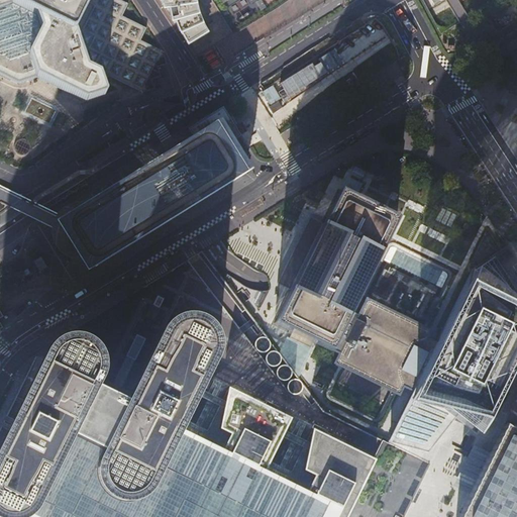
[(123,15),(128,3),(121,0),(0,0),(0,75),(19,84),(37,78),(86,102),(105,96),(107,93),(104,83),(109,74),(142,92),(156,88),(152,79),(162,76),(159,67),(167,64),(163,50),(141,40),(147,27),(123,15)]
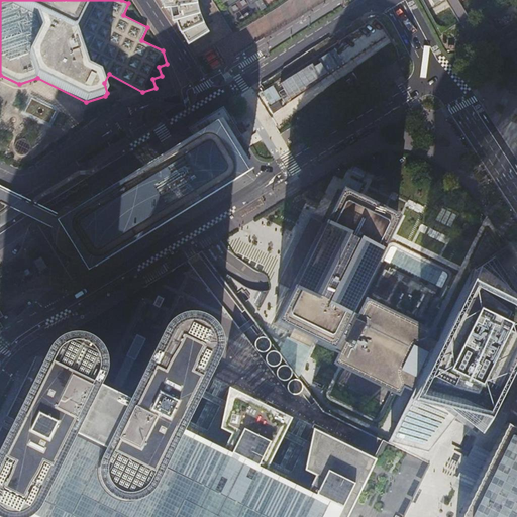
[(181,29),(187,41),(188,40),(190,39),(206,29),(204,27),(202,23),(201,20),(199,16),(198,12),(197,9),(196,5),(196,1),(195,0),(163,0),(164,6),(169,5),(172,18),(175,17),(178,26),(180,30),(181,29)]
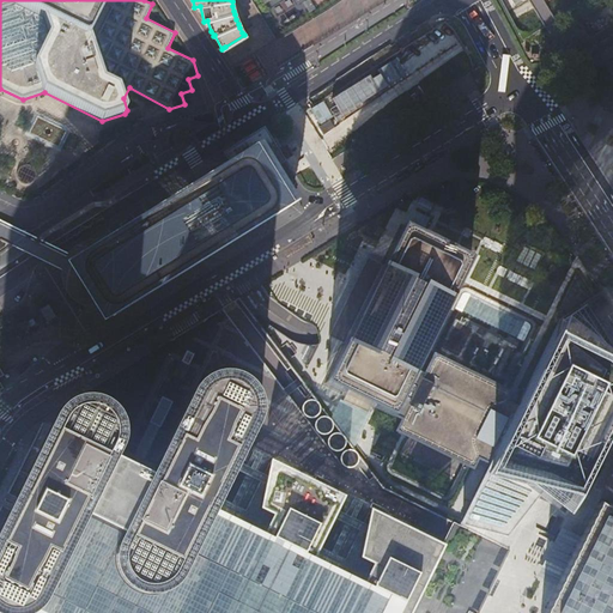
[(231,0),(232,1),(232,6),(234,11),(235,14),(236,19),(238,24),(240,28),(242,32),(244,35),(225,47),(234,61),(263,42),(329,2),(331,0),(231,0)]
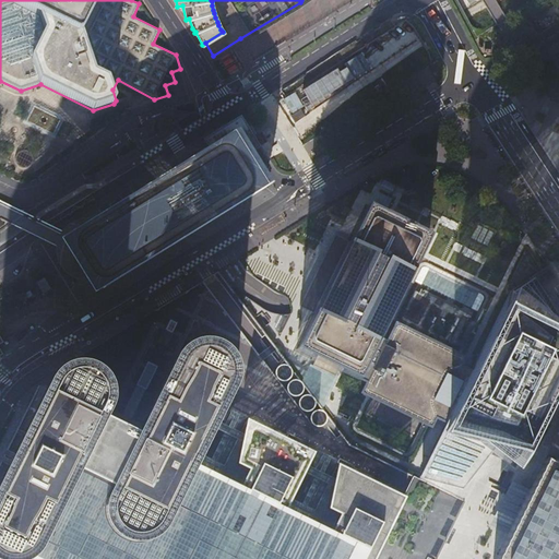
[(35,108),(31,119),(54,129),(56,125),(62,127),(63,125),(71,128),(69,135),(74,138),(78,130),(75,130),(78,125),(35,108)]
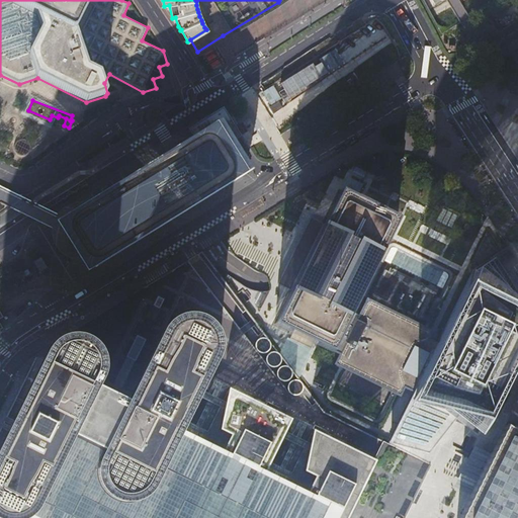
[(269,106),(274,113),(282,107),(278,101),(269,106)]
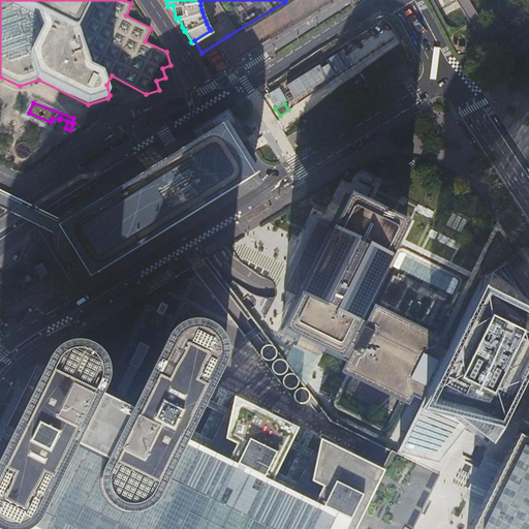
[(149,120),(151,124),(163,116),(161,113),(155,112),(150,115),(149,120)]
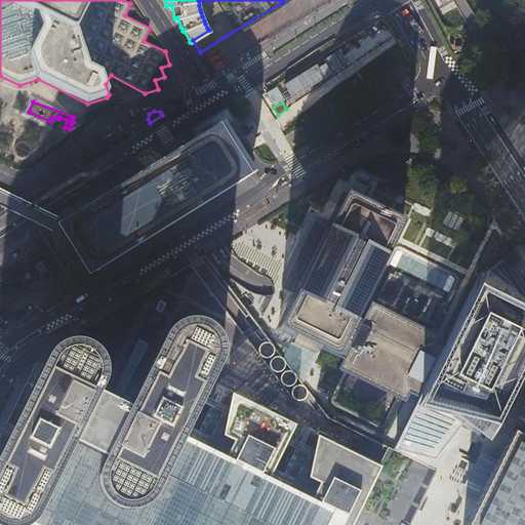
[(85,263),(92,261),(97,270),(246,177),(224,143),(223,143),(220,138),(217,134),(218,133),(214,127),(133,178),(131,175),(129,172),(77,205),(73,206),(67,209),(63,212),(58,216),(55,223),(53,231),(53,238),(54,241),(56,246),(58,251),(62,254),(68,259),(74,261),(79,263),(85,263)]
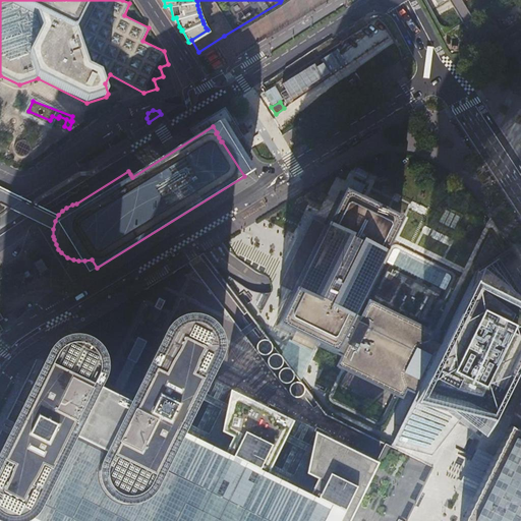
[(360,184),(352,180),(350,185),(358,189),(360,184)]
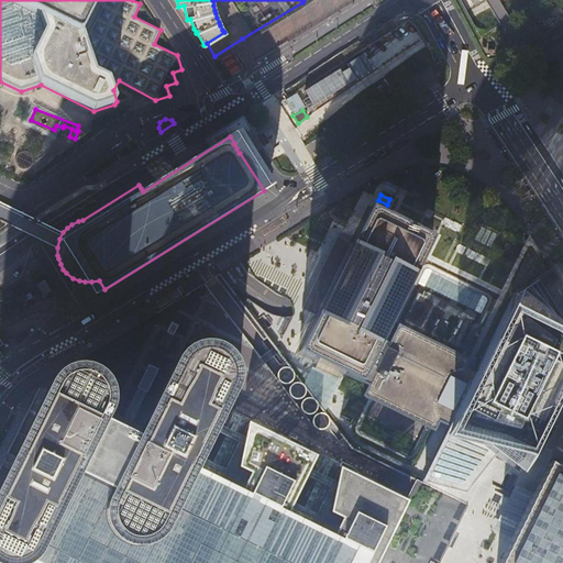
[(439,422),(448,427),(474,374),(465,370),(470,360),(398,324),(389,343),(382,340),(415,274),(422,258),(432,239),(370,208),(352,244),(316,317),(298,353),(318,362),(361,384),(368,387),(363,397),(434,431),(439,422)]
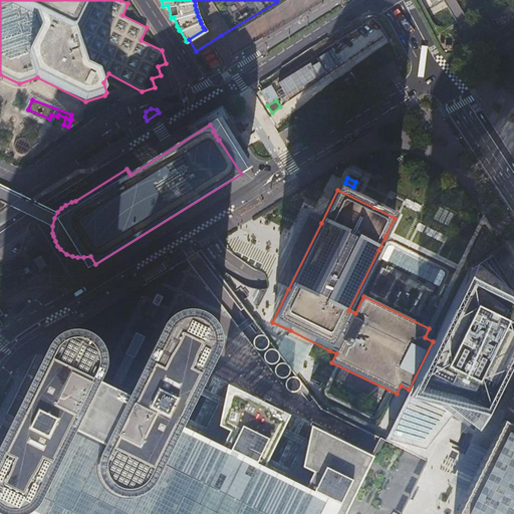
[(275,282),(288,289),(321,223),(307,216),(275,282)]
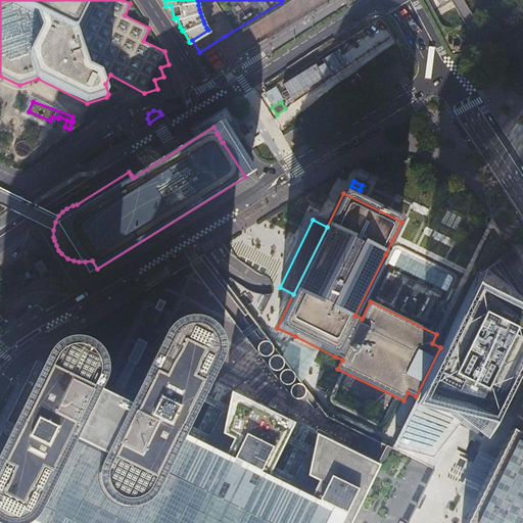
[(478,273),(522,306),(522,292),(501,257),(478,273)]
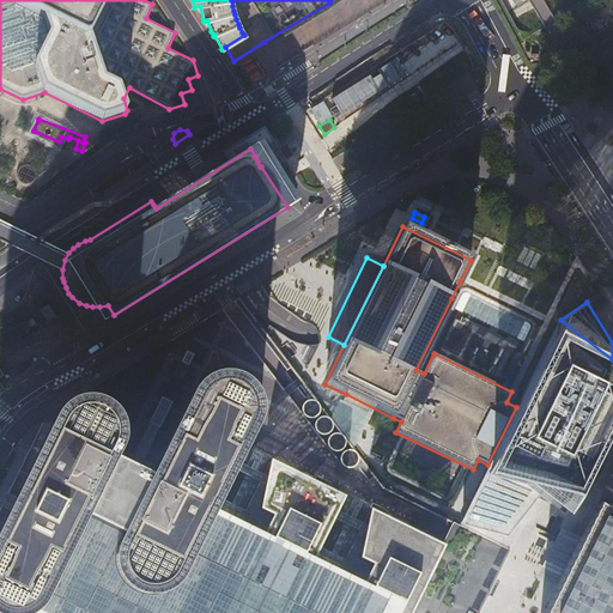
[(40,309),(48,322),(58,316),(49,303),(40,309)]
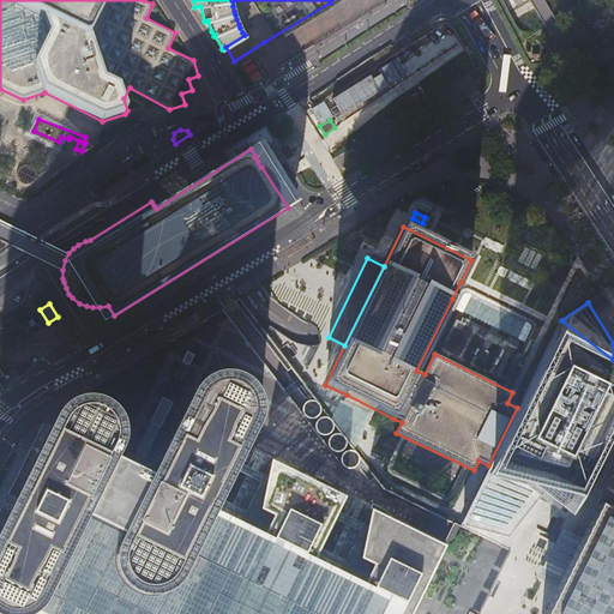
[(35,326),(37,324),(34,318),(28,321),(31,327),(35,326)]
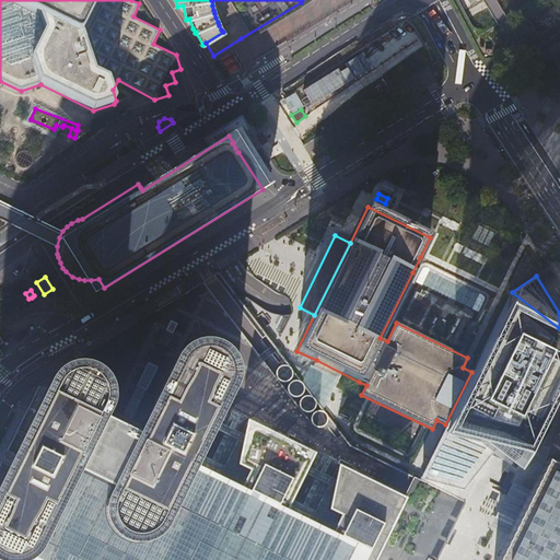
[(559,365),(559,328),(512,292),(508,300),(504,306),(442,431),(421,474),(466,483),(490,454),(501,440),(538,394),(548,381),(559,365)]
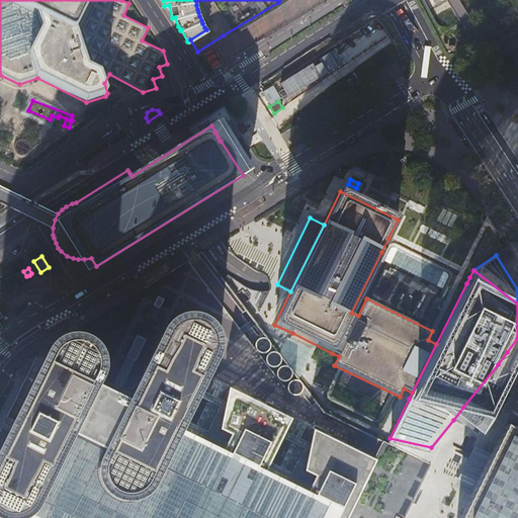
[(164,299),(158,296),(154,306),(160,309),(164,299)]
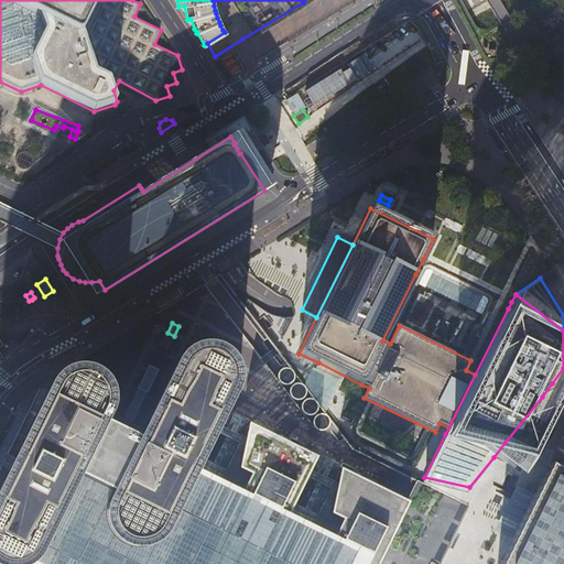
[(38,559),(40,556),(46,546),(90,456),(122,472),(110,497),(108,502),(107,507),(107,512),(107,516),(108,520),(110,525),(114,530),(117,534),(121,538),(129,542),(136,543),(142,543),(145,543),(152,541),(156,539),(161,537),(164,533),(167,528),(195,474),(198,468),(203,458),(237,388),(239,382),(239,377),(239,372),(238,367),(236,362),(234,358),(229,353),(227,351),(221,347),(217,345),(210,344),(206,344),(201,344),(196,345),(192,346),(187,349),(184,353),(180,356),(143,429),(138,441),(106,424),(111,413),(114,410),(115,403),(116,398),(115,391),(112,386),(110,381),(106,376),(101,371),(97,369),(91,367),(86,366),(80,366),(75,366),(72,367),(66,370),(62,372),(57,377),(53,382),(53,383),(0,490),(0,563),(30,563),(32,563),(34,562),(38,559)]
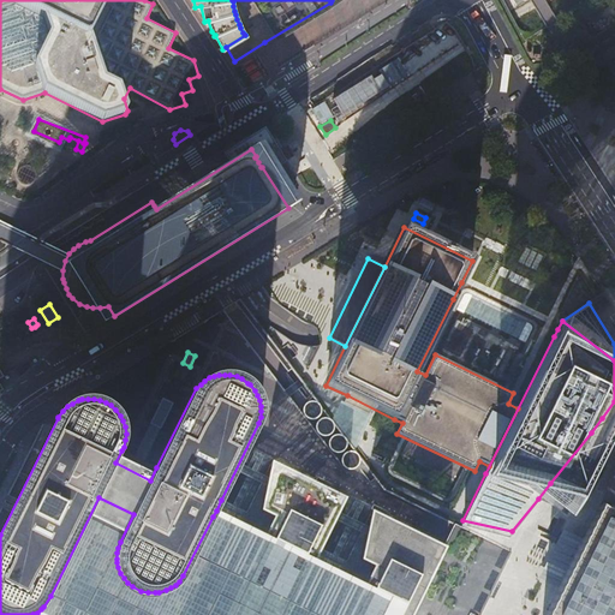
[(173,404),(162,398),(150,424),(161,429),(173,404)]
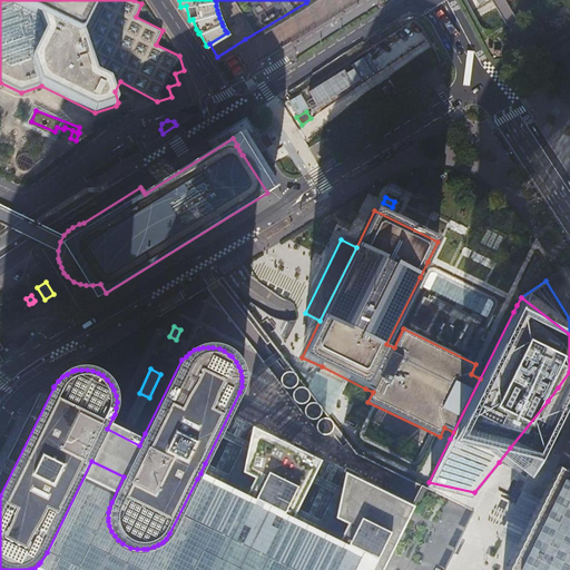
[(297,384),(298,381),(298,380),(297,376),(295,374),(293,372),(290,372),(286,372),(284,374),(282,376),(281,380),(281,382),(283,385),(285,387),(288,389),(292,389),(295,387),(297,384)]
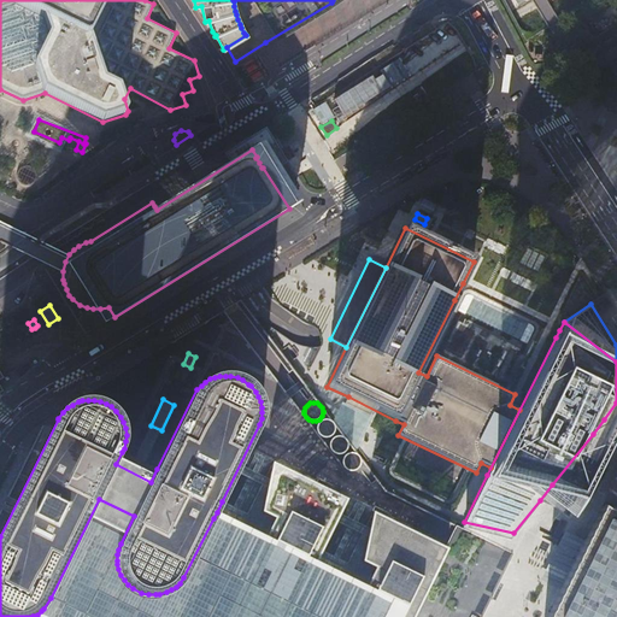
[(335,432),(335,428),(335,424),(333,422),(329,419),(325,419),(322,419),(319,422),(317,425),(317,429),(318,433),(321,435),(324,438),(327,438),(330,436),(333,435),(335,432)]
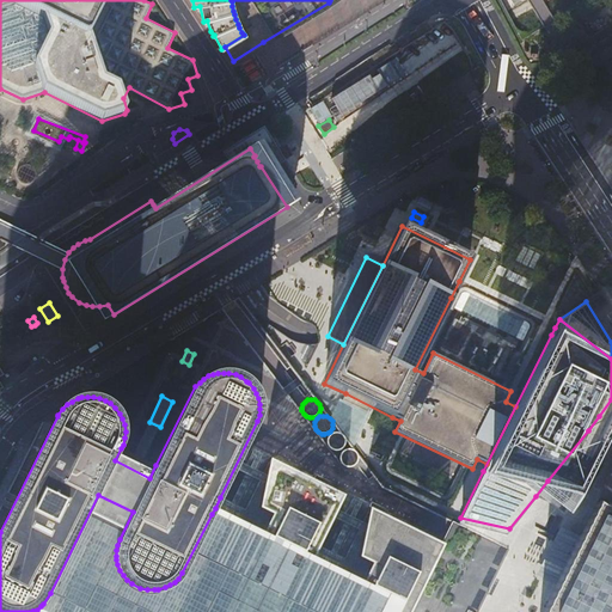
[(344,445),(346,441),(344,439),(343,435),(340,433),(336,432),(332,433),(330,435),(328,439),(326,442),(328,446),(330,448),(334,450),(337,451),(340,450),(343,447),(344,445)]
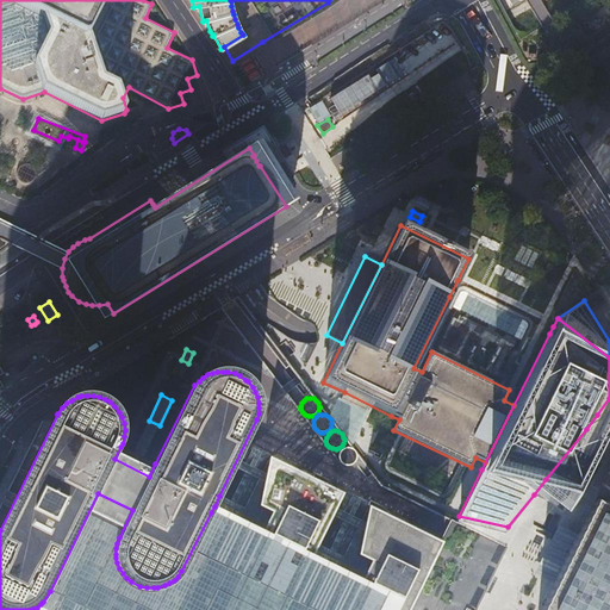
[(126,449),(120,447),(114,459),(149,477),(155,464),(149,461),(126,449)]
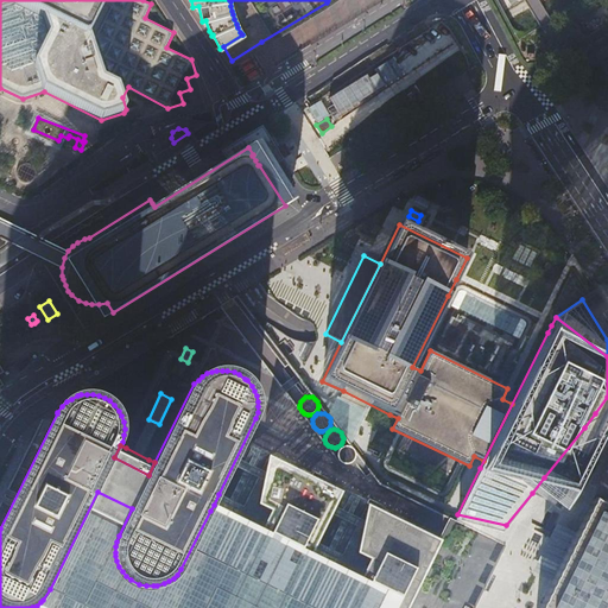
[(355,450),(353,448),(349,447),(346,445),(342,447),(340,448),(339,450),(337,454),(337,456),(339,460),(341,463),(344,464),(349,464),(353,462),(355,458),(355,454),(355,450)]
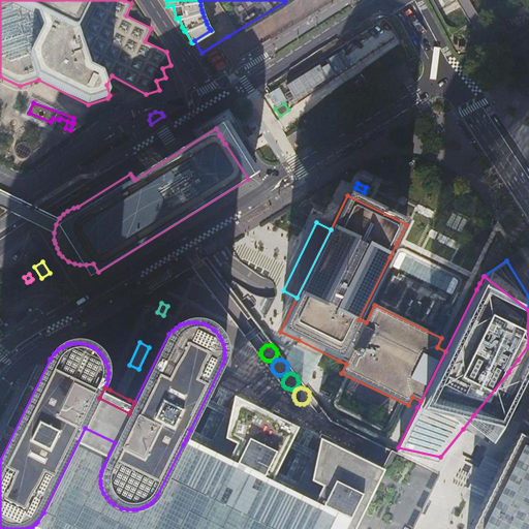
[(208,449),(186,439),(183,444),(157,495),(154,500),(151,503),(147,505),(143,507),(136,509),(133,509),(127,509),(121,508),(114,504),(110,501),(106,497),(103,493),(101,488),(100,484),(100,480),(100,475),(101,471),(103,466),(115,442),(85,428),(43,512),(37,522),(35,524),(45,528),(44,528),(353,528),(383,470),(319,438),(300,483),(296,493),(272,481),(276,472),(298,428),(234,396),(212,440),(208,449)]
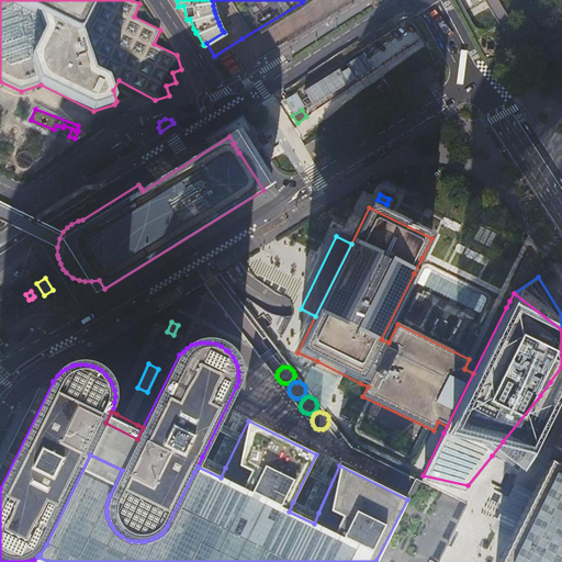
[(213,462),(202,457),(198,467),(221,478),(225,468),(213,462)]
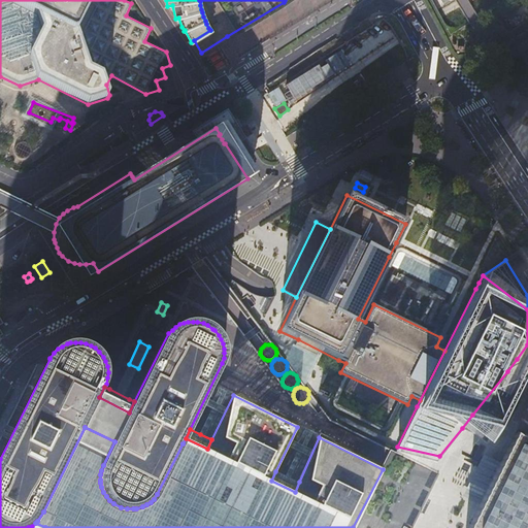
[(527,527),(527,441),(514,435),(467,527),(527,527)]
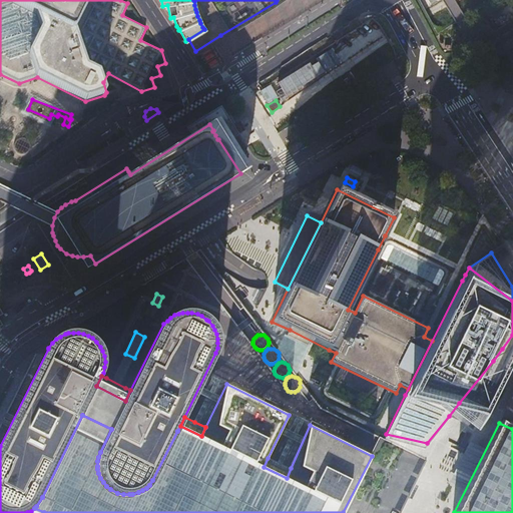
[(291,468),(268,458),(264,467),(287,478),(291,468)]
